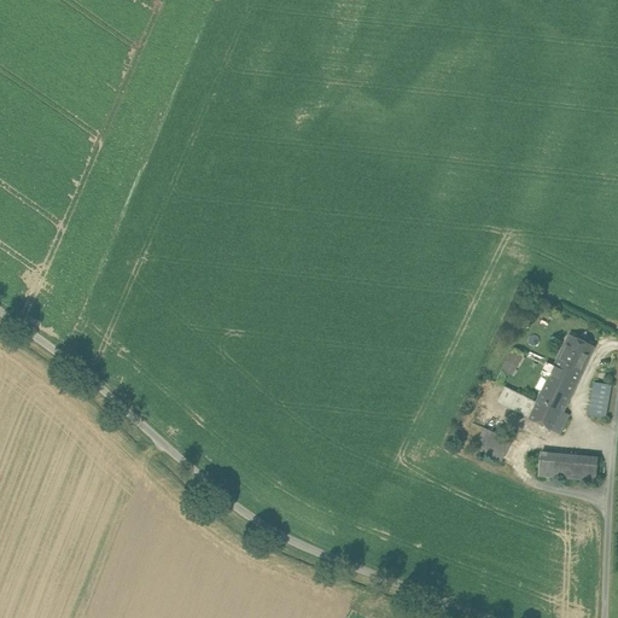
[(594,347),(570,336),(552,374),(575,385),(594,347)]
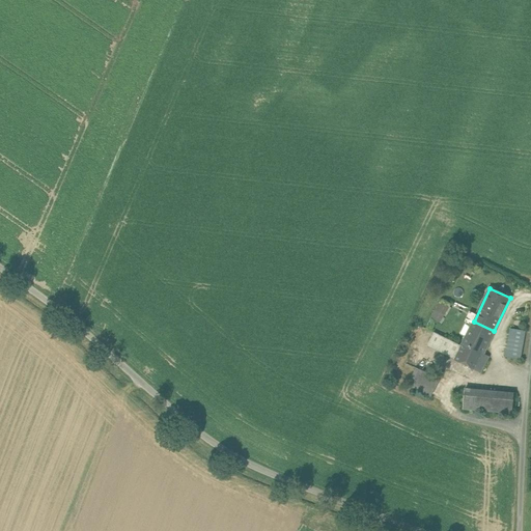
[(443,299),(431,317),(440,323),(451,304),(443,299)]
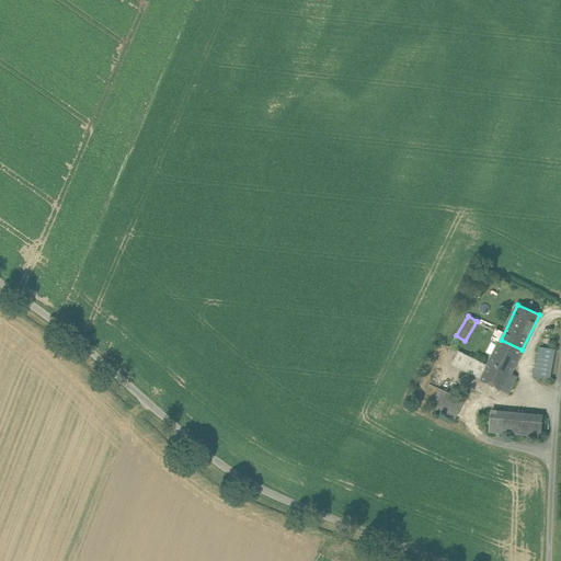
[(501,340),(488,366),(458,352),(451,365),(481,380),(508,395),(517,377),(511,374),(522,350),(501,340)]
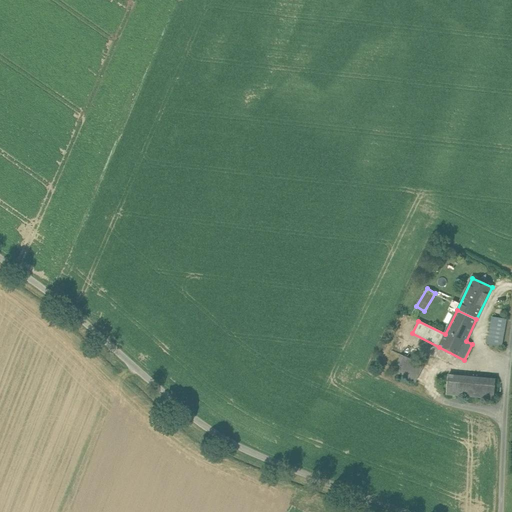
[(506,319),(492,317),(487,344),(502,346),(506,319)]
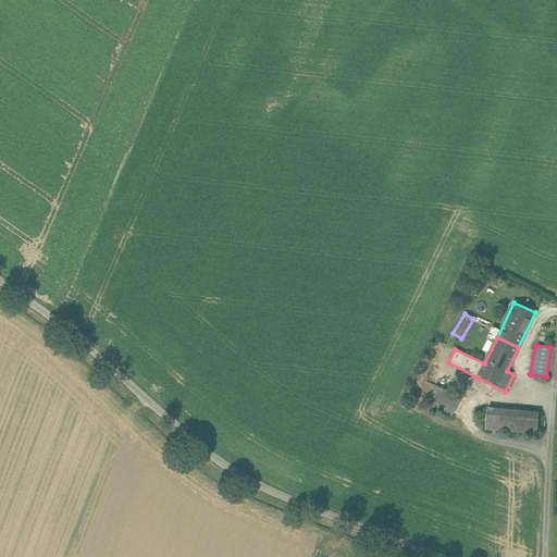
[(436,386),(428,405),(453,417),(461,398),(436,386)]
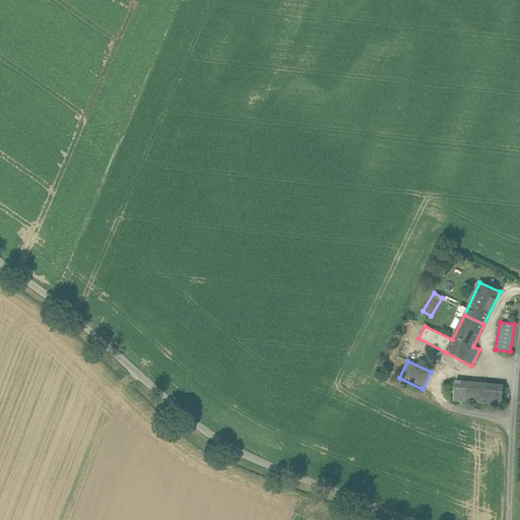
[(503,386),(455,382),(453,400),(502,404),(503,386)]
